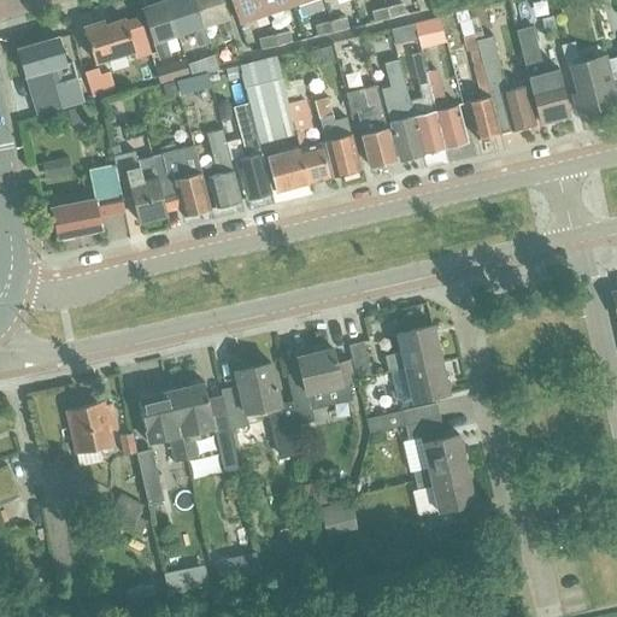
[(178,34),(166,0),(163,0),(142,7),(159,58),(171,54),(166,39),(178,34)]
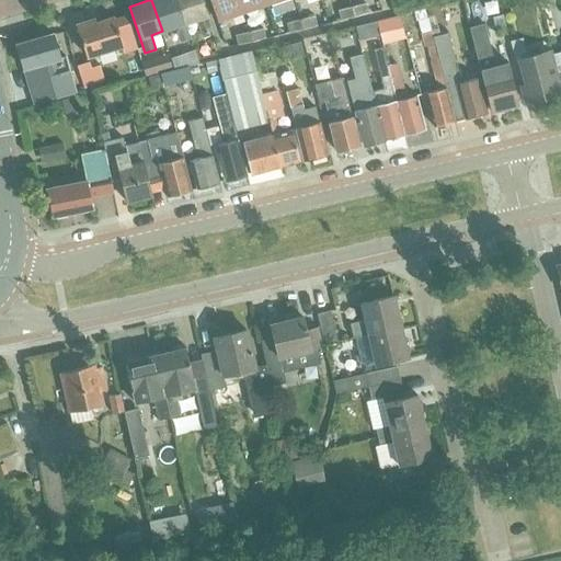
[(178,0),(151,0),(162,31),(179,25),(180,30),(178,31),(181,42),(192,38),(186,23),(178,0)]
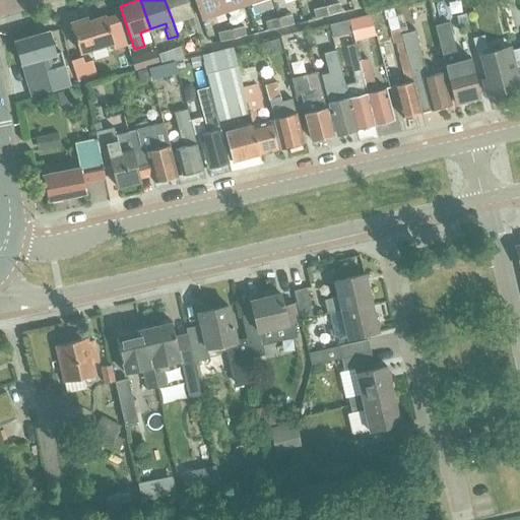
[(187,0),(165,0),(173,21),(183,18),(188,31),(197,28),(187,0)]
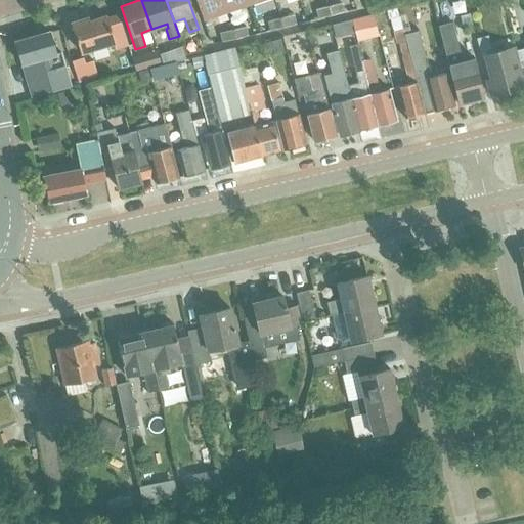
[(227,12),(222,0),(195,0),(204,20),(227,12)]
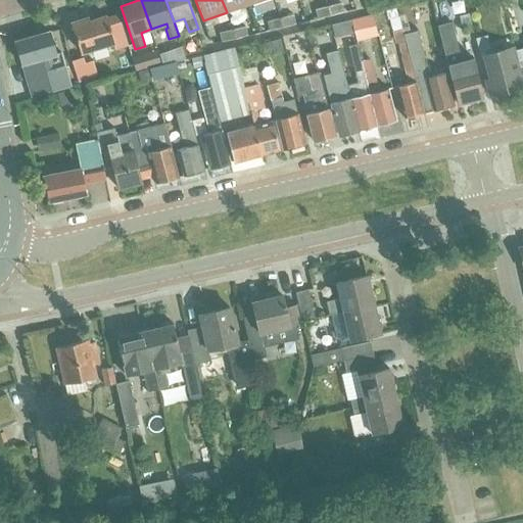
[(248,0),(222,0),(227,12),(250,5),(248,0)]
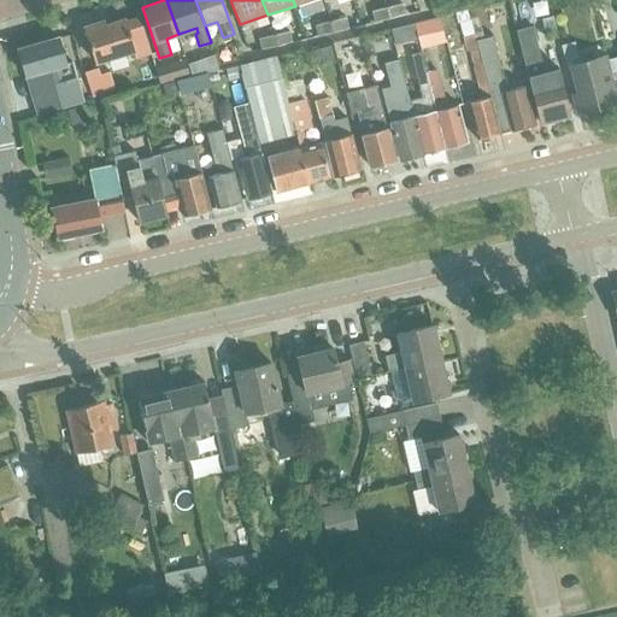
[(387,7),(391,18),(405,16),(403,4),(387,7)]
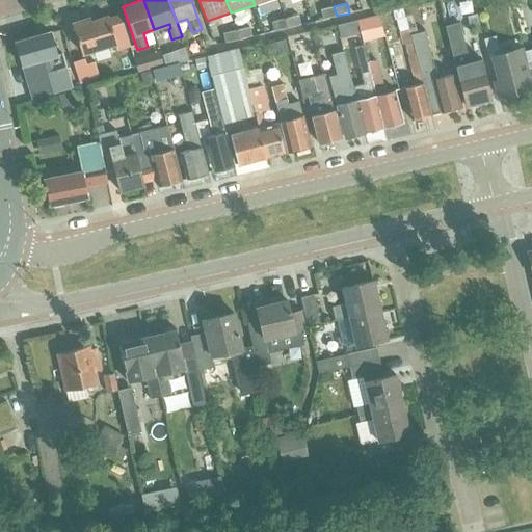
[(323,20),(337,16),(334,6),(321,9),(323,20)]
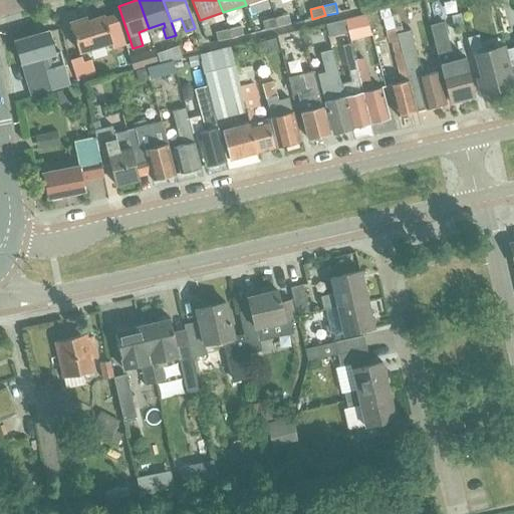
[(113,48),(126,44),(116,13),(104,17),(103,15),(87,20),(85,16),(70,21),(80,52),(111,42),(113,48)]
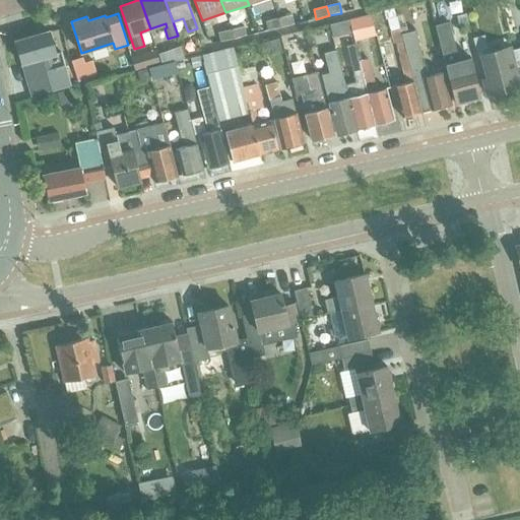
[(281,27),(294,24),(291,14),(278,18),(281,27)]
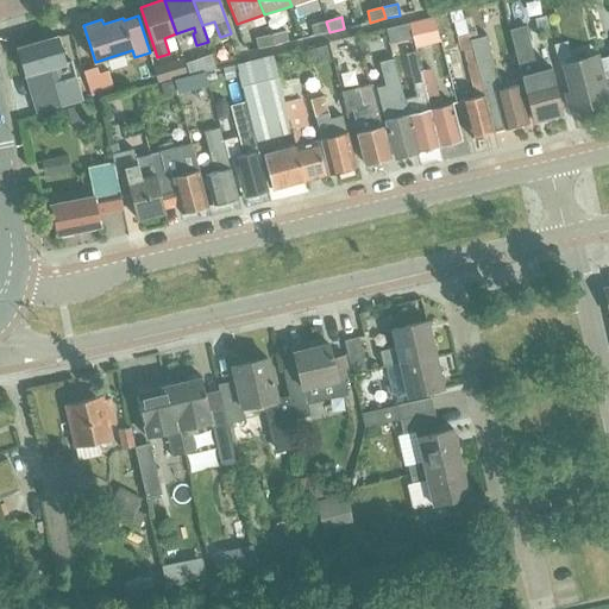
[(439,27),(435,17),(410,23),(414,37),(416,48),(441,41),(438,27),(439,27)]
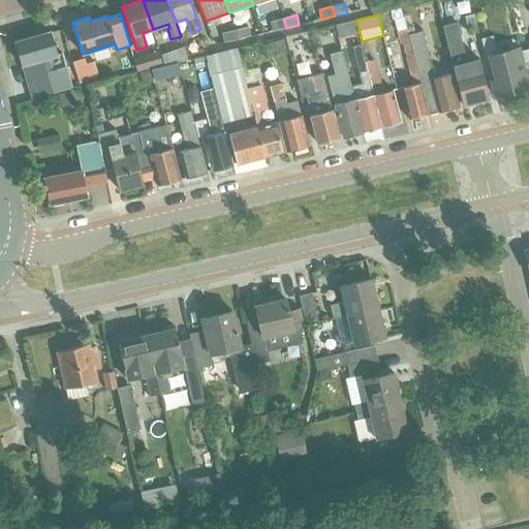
[(286,28),(283,19),(271,21),(273,31),(286,28)]
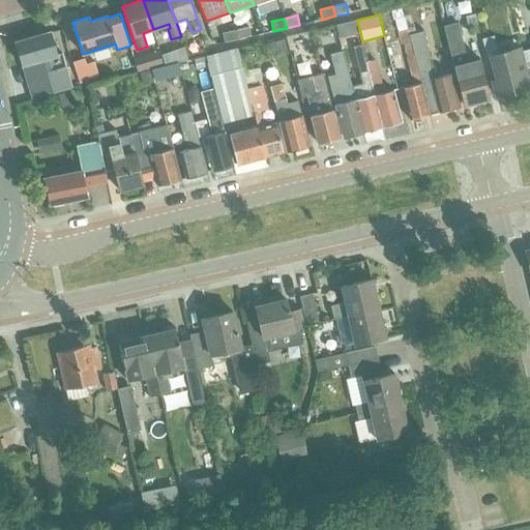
[(357,20),(346,22),(349,35),(360,32),(357,20)]
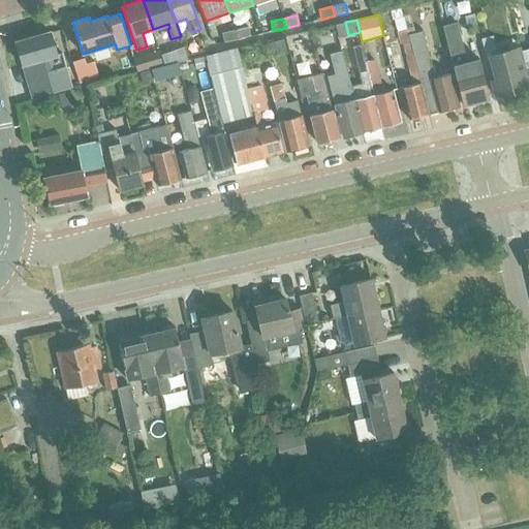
[(457,24),(443,27),(447,45),(452,62),(456,73),(463,104),(490,98),(478,56),(466,59),(457,24)]
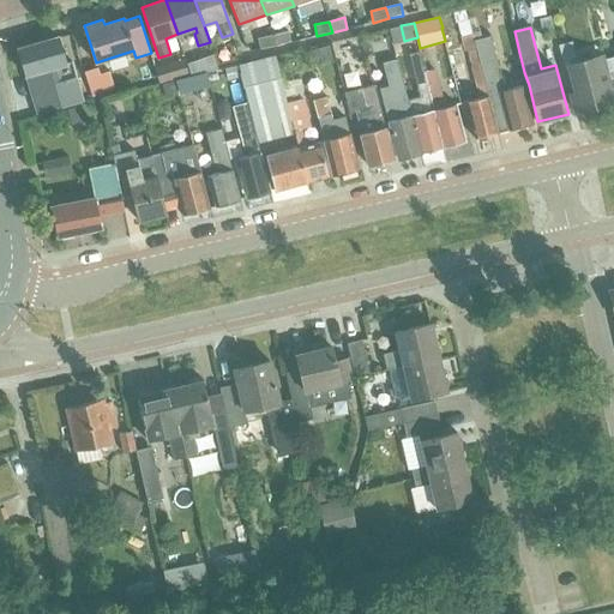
[(272,35),(277,46),(290,42),(288,31),(272,35)]
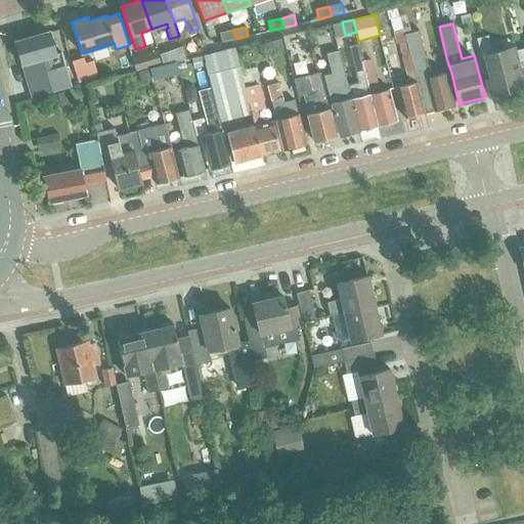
[(236,39),(232,30),(220,33),(222,42),(236,39)]
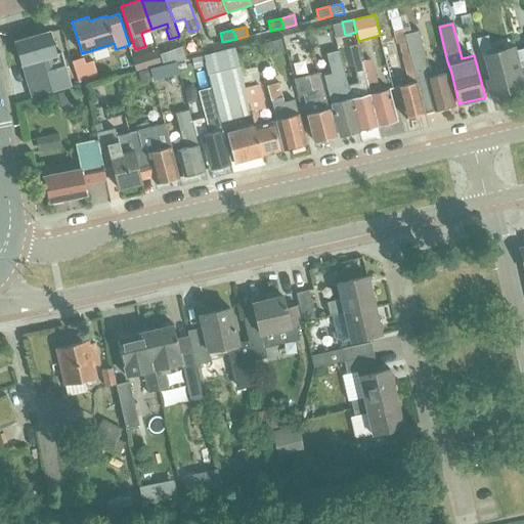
[(405,118),(425,113),(403,30),(395,32),(398,43),(399,43),(408,79),(410,79),(411,83),(397,86),(405,118)]
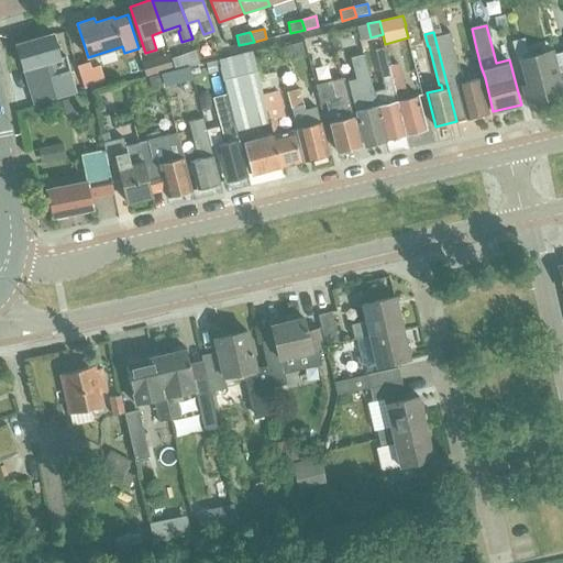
[(451,33),(435,37),(456,121),(489,112),(481,79),(461,85),(456,68),(460,67),(451,33)]
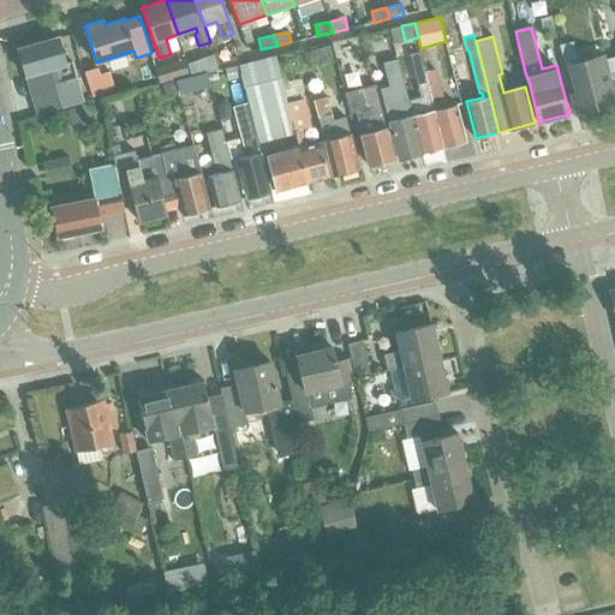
[(58,37),(18,49),(27,77),(39,114),(52,111),(84,102),(72,61),(65,63),(58,37)]
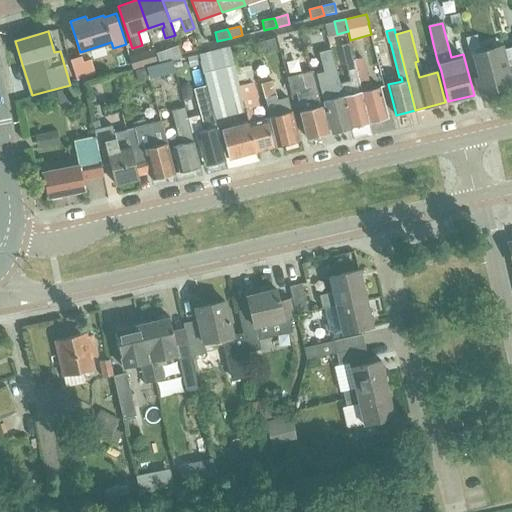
[(511,61),(508,49),(502,50),(501,47),(481,52),(477,35),(466,38),(481,93),(511,85),(505,63),(511,61)]
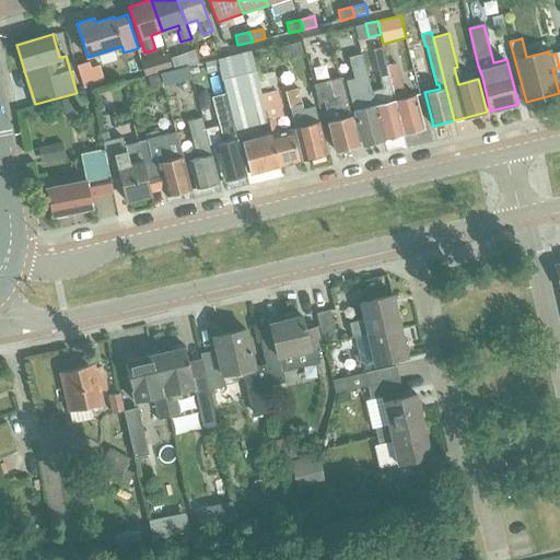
[(301,42),(279,47),(281,59),(304,54),(301,42)]
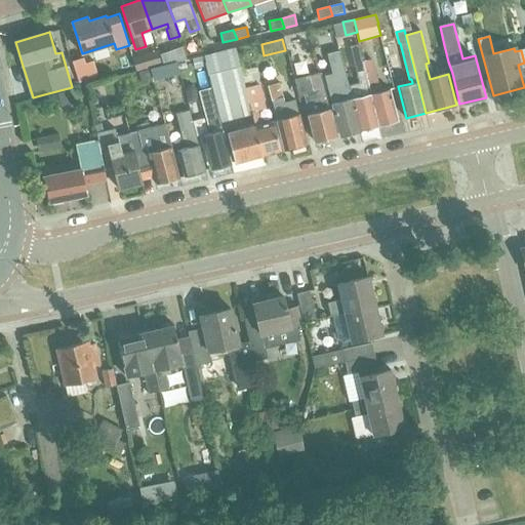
[(378,125),(363,62),(359,45),(351,47),(359,83),(349,86),(352,98),(360,130),(378,125)]
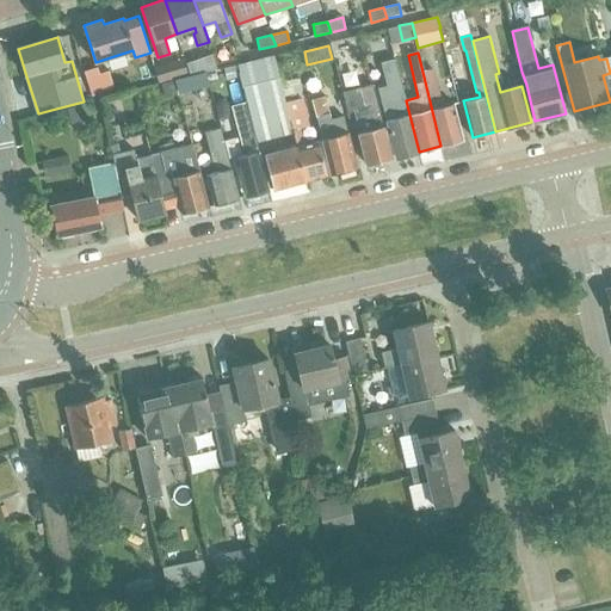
[(294,129),(285,97),(275,55),(236,65),(247,106),(257,140),(294,129)]
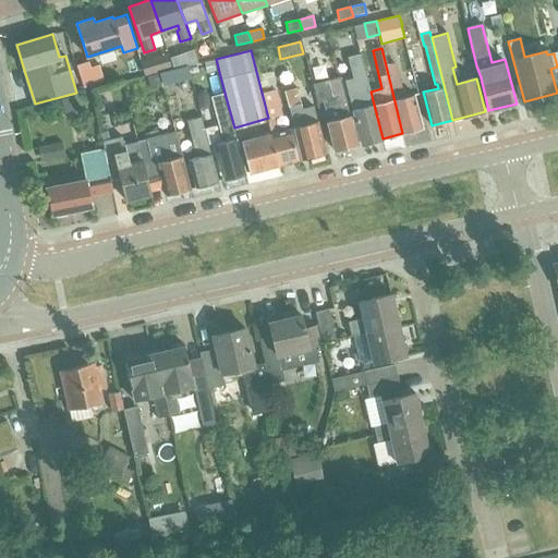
[(346,81),(354,110),(362,144),(383,138),(374,105),(371,92),(361,53),(349,57),(354,79),(346,81)]
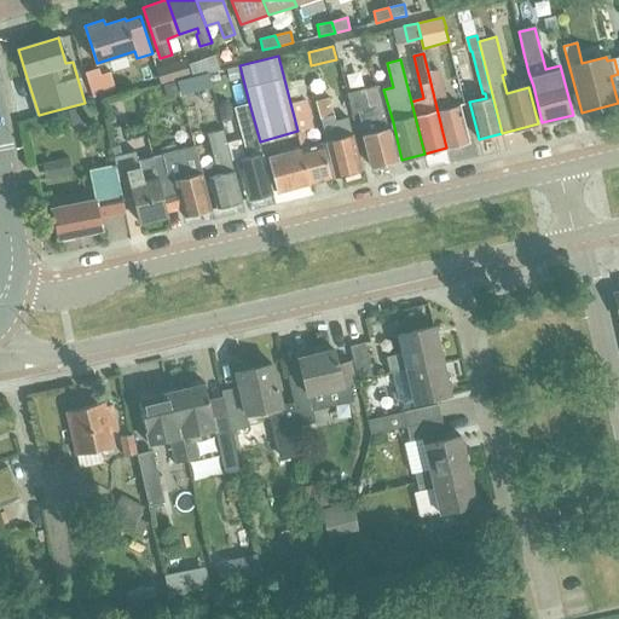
[(99,68),(86,73),(94,97),(116,90),(110,71),(102,74),(99,68)]
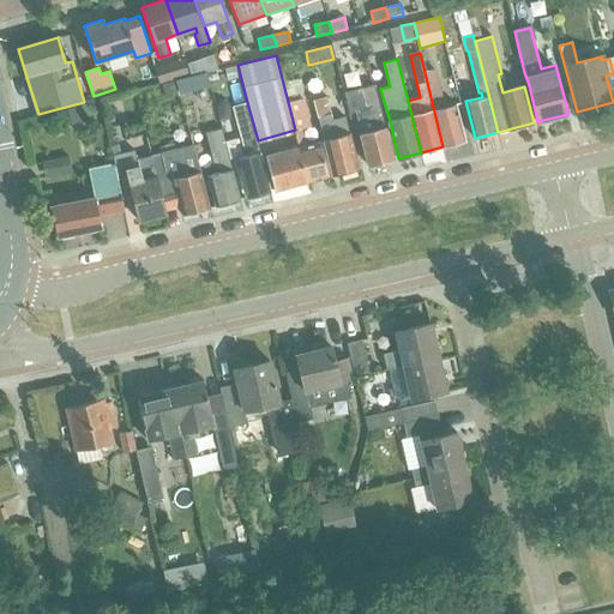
[(425,72),(443,146),(465,140),(456,103),(443,107),(443,106),(444,103),(437,68),(425,72)]
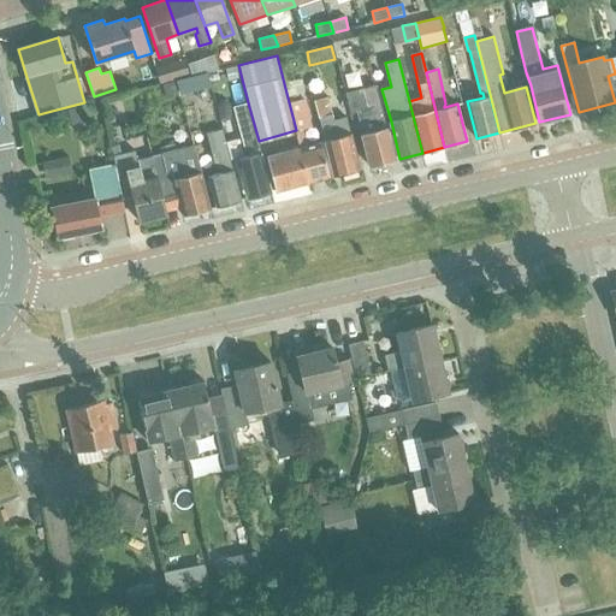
[(179,92),(211,84),(208,73),(177,82),(179,92)]
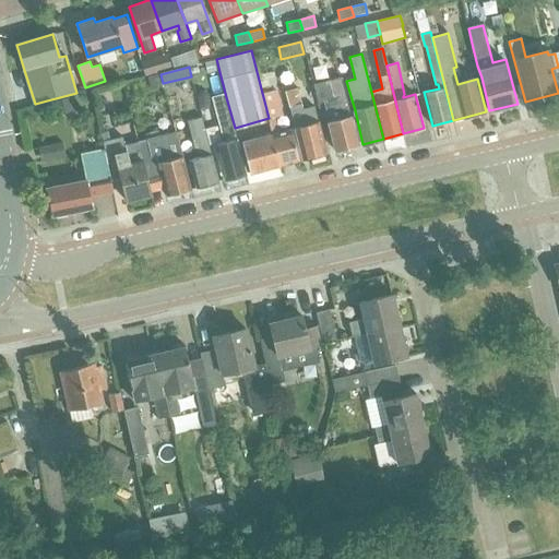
[(161,73),(149,76),(152,90),(163,87),(161,73)]
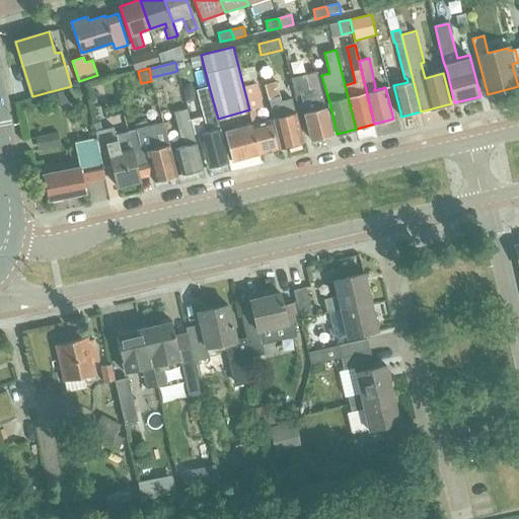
[(316,72),(305,75),(292,79),(296,94),(301,92),(304,101),(303,101),(306,113),(304,113),(311,140),(334,135),(316,72)]
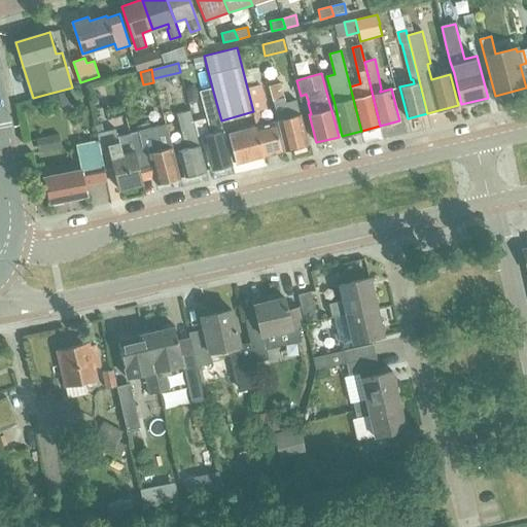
[(296,100),(286,103),(281,82),(270,85),(286,150),(308,144),(296,100)]
